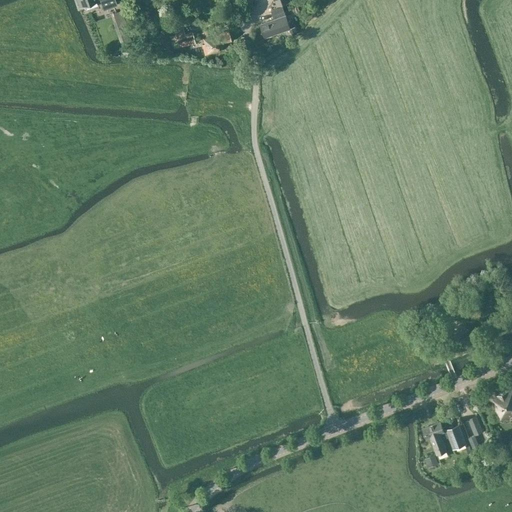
[(115,0),(99,0),(103,9),(117,4),(115,0)]
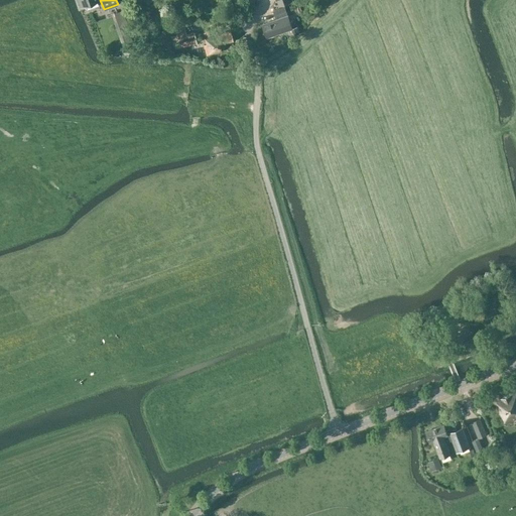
[(284,6),(273,10),(276,19),(263,24),(267,37),(292,28),(288,15),(287,16),(284,6)]
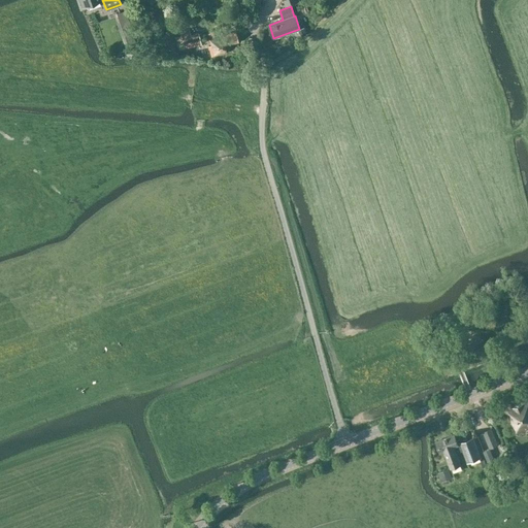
[(131,25),(126,10),(117,13),(122,28),(131,25)]
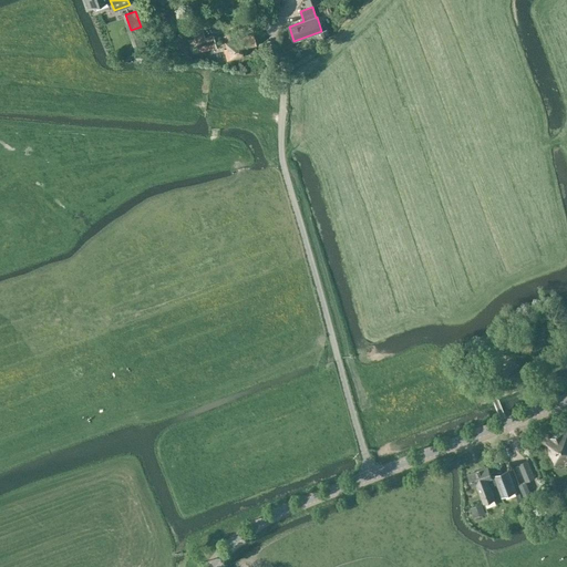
[(202,49),(215,45),(215,42),(217,42),(216,37),(214,38),(213,34),(204,37),(203,31),(193,33),(194,39),(187,40),(189,48),(196,47),(196,49),(202,48),(202,49)]
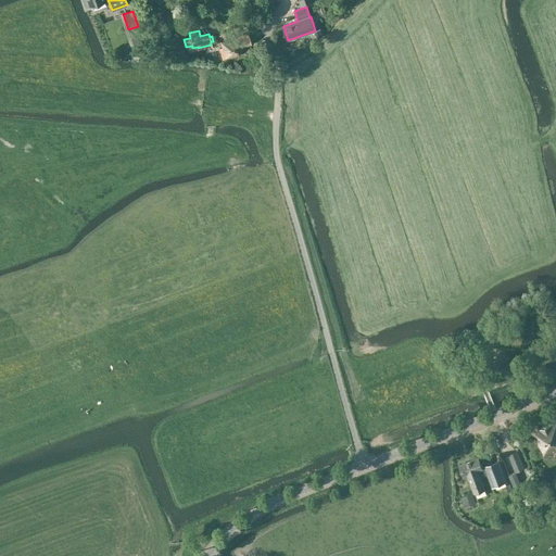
[(222,48),(219,49),(222,60),(238,55),(237,48),(251,45),(248,34),(234,37),(234,39),(220,42),(222,48)]
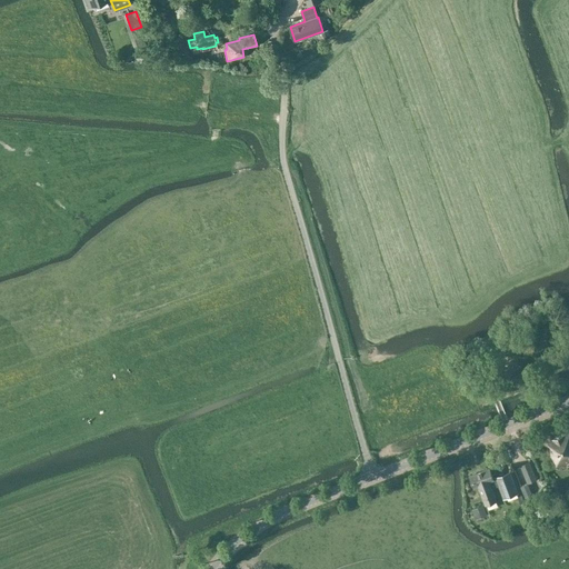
[(568,431),(545,441),(556,467),(568,461),(568,431)]
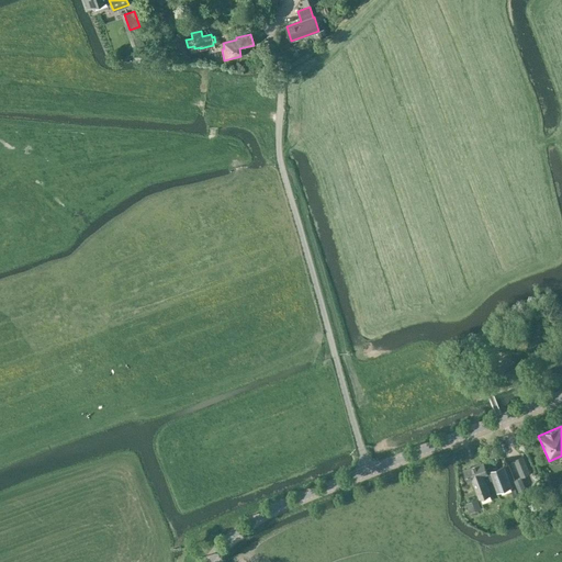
[(520,478),(530,474),(523,456),(514,460),(520,478)]
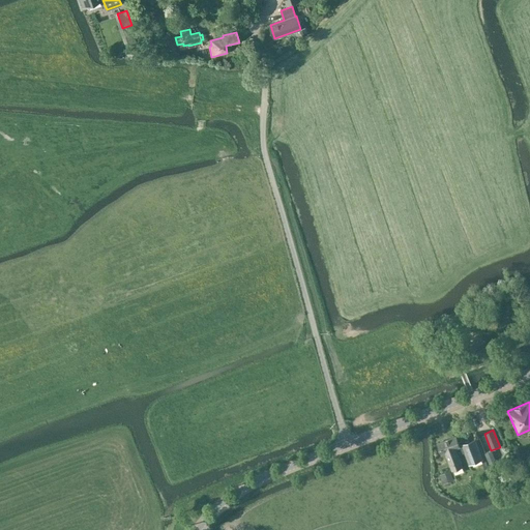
[(455,435),(437,443),(441,453),(445,452),(452,470),(463,466),(459,454),(465,452),(469,464),(482,459),(475,439),(462,445),(460,446),(455,435)]
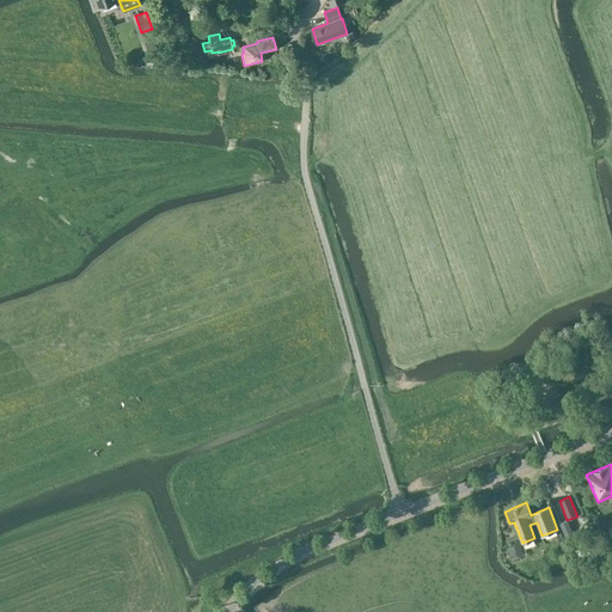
[(560,524),(565,536),(573,532),(568,520),(560,524)]
